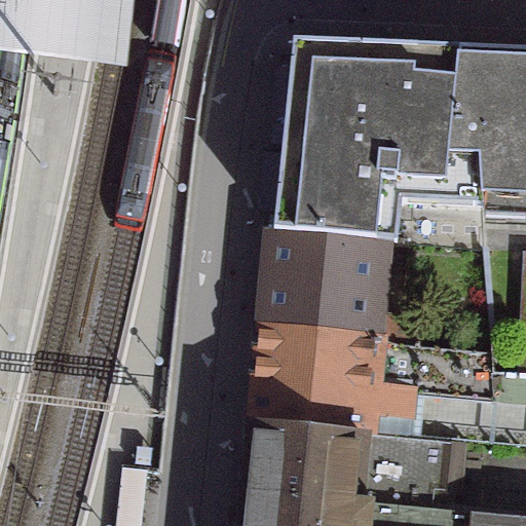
[(0,0),(0,55),(126,69),(134,0),(0,0)]
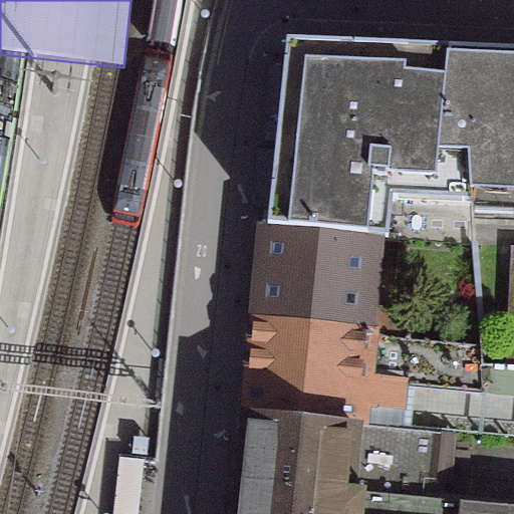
[(450,41),(288,34),(267,223),(386,235),(390,235),(393,200),(466,205),(467,148),(438,149),(450,41)]
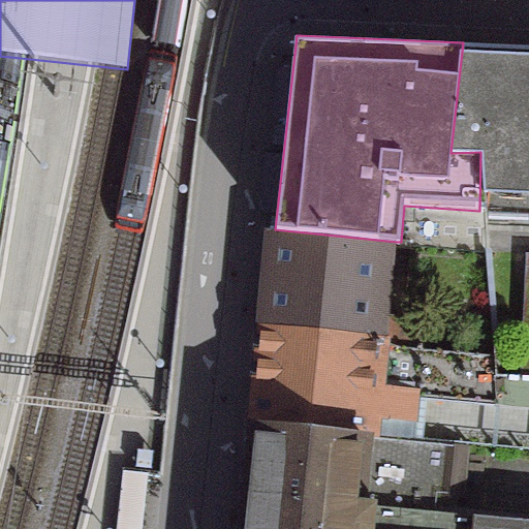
[(528,44),(463,42),(450,153),(480,152),(479,211),(528,212),(528,44)]
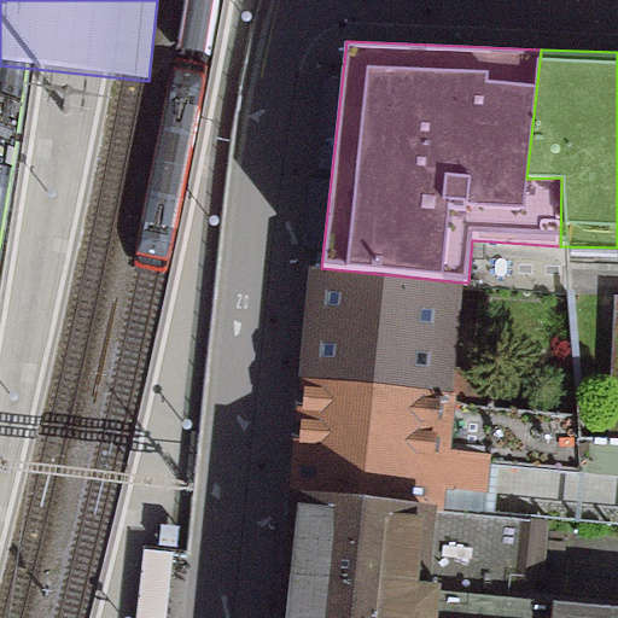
[(458,392),(464,283),(321,268),(309,378),(458,392)]
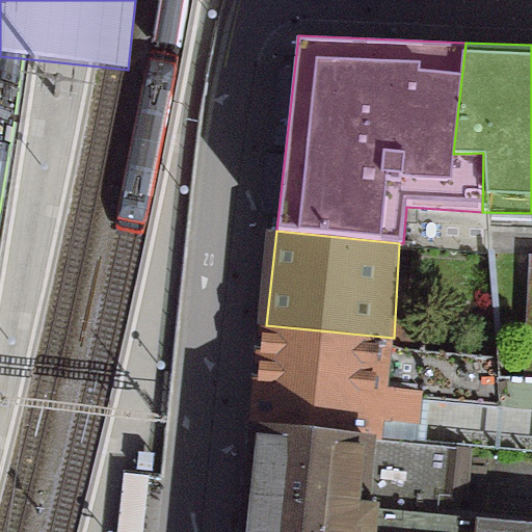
[(266,325),(254,430),(358,440),(361,421),(409,425),(413,399),(495,406),(491,361),(394,338),(266,325)]
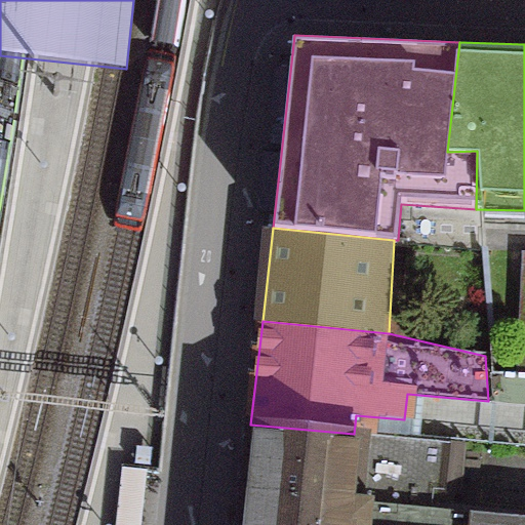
[(524,524),(524,516),(411,506),(412,490),(448,493),(453,443),(354,434),(250,425),(247,454),(245,453),(241,495),(243,496),(240,520),(229,519),(228,524),(524,524)]
